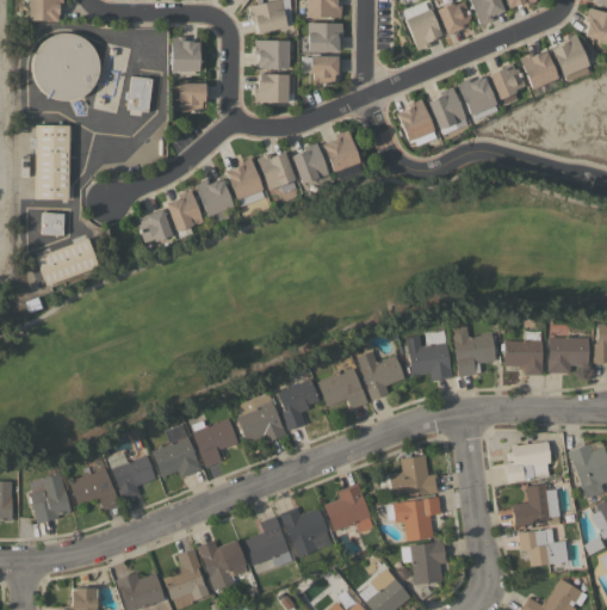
[(30,0),(63,0),(63,7),(60,7),(61,17),(59,17),(59,20),(30,20),(30,0)]
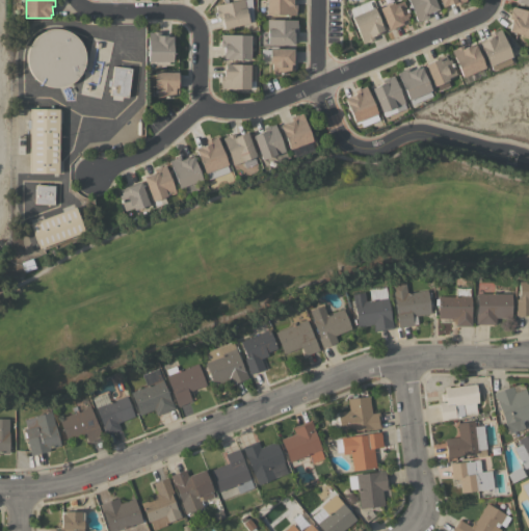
[(242,0),(254,0),(256,22),(226,29),(223,18),(220,19),(217,6),(242,0)]
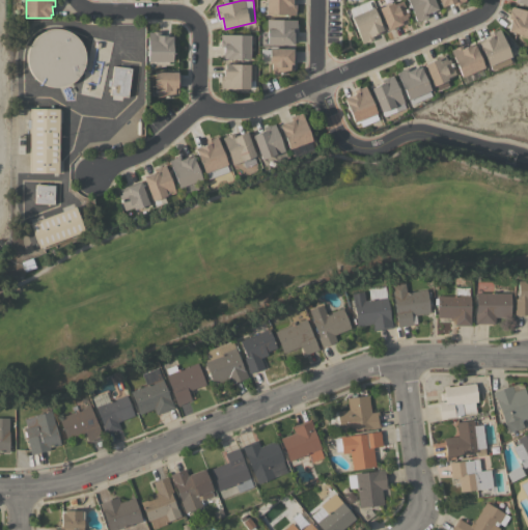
[(268,0),(295,0),(295,3),(298,3),(298,11),(297,11),(297,16),(268,15),(268,0)]
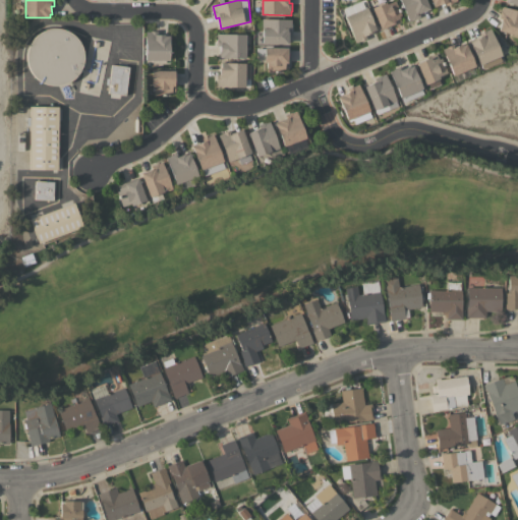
[(401,0),(427,0),(432,9),(420,13),(421,17),(414,20),(410,21),(401,0)]
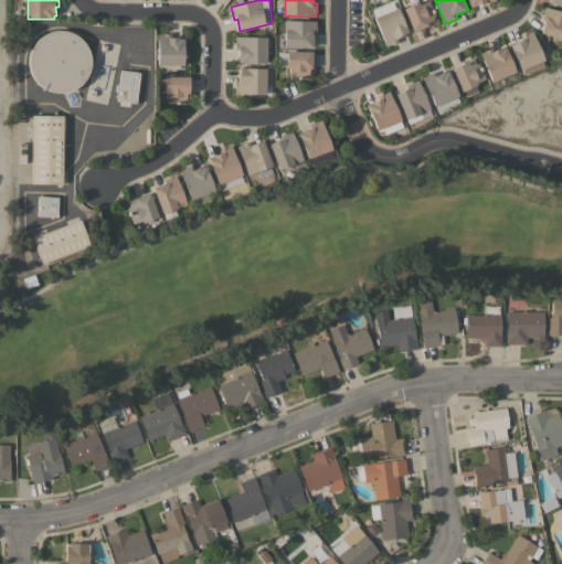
[(496,0),(497,1),(486,7),(484,2),(478,6),(473,9),(468,0),(496,0)]
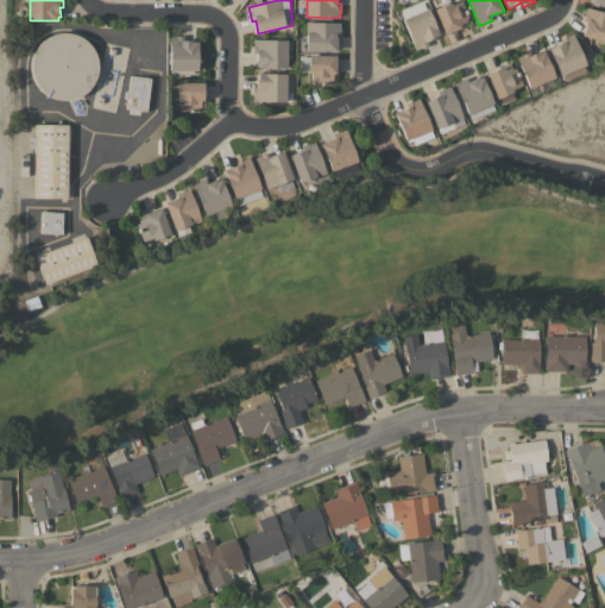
[(452,2),(454,5),(464,1),(471,18),(467,20),(470,26),(446,37),(445,32),(446,32),(436,10),(452,2)]
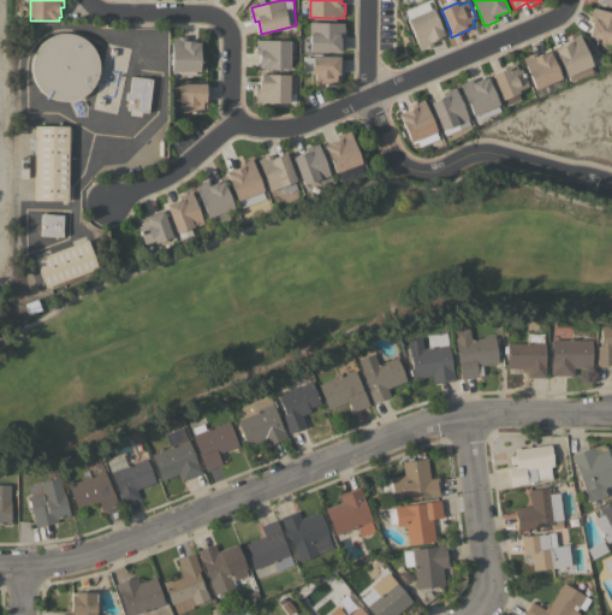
[(435,9),(447,37),(434,42),(435,46),(422,52),(409,21),(435,9)]
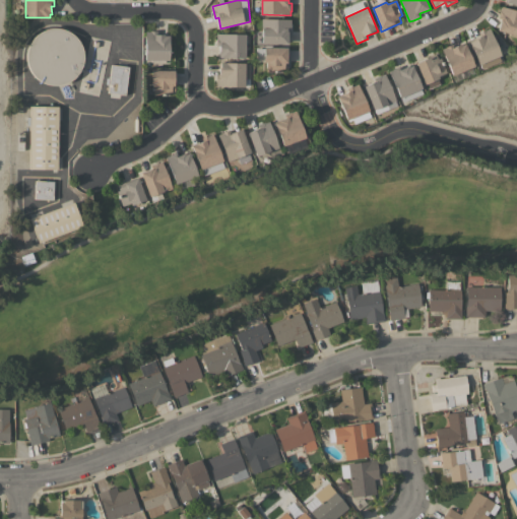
[(516,36),(500,31),(503,19),(499,18),(501,11),(502,11),(503,7),(516,11),(516,36)]
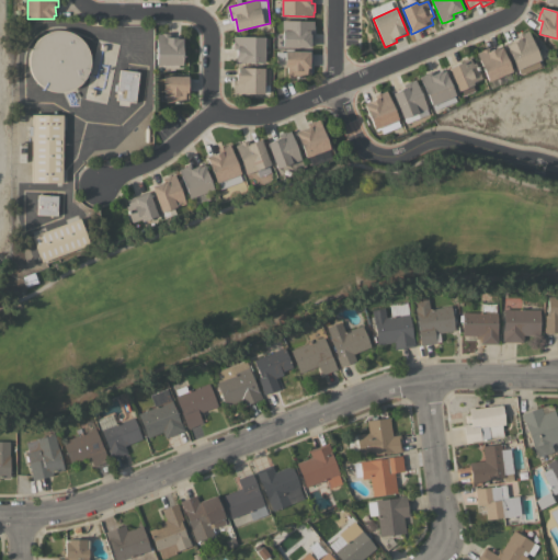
[(316,22),(316,26),(316,35),(312,35),(312,47),(284,47),(285,32),(284,32),(284,21),(316,22)]
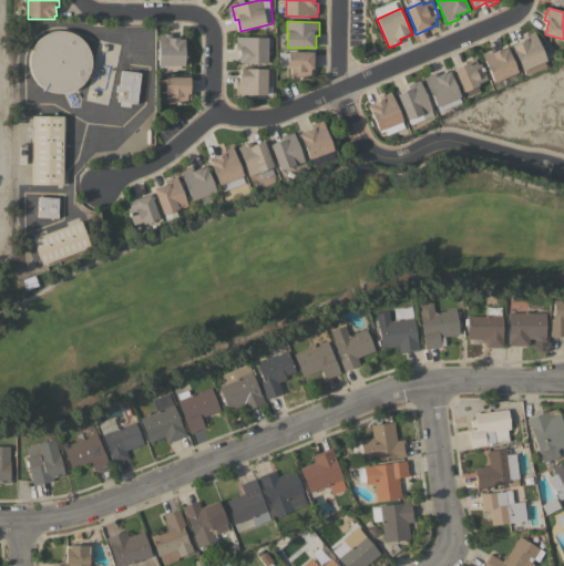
[(53,93),(49,91),(44,89),(40,86),(37,83),(33,80),(31,75),(30,71),(29,65),(29,61),(29,57),(30,52),(32,48),(34,43),(38,40),(42,37),(45,34),(50,32),(55,31),(60,31),(64,31),(69,32),(73,34),(78,37),(81,40),(84,43),(88,47),(90,51),(91,57),(91,61),(91,65),(90,70),(89,74),(86,79),(83,83),(80,86),(77,89),(72,91),(68,93),(62,93),(58,93),(53,93)]
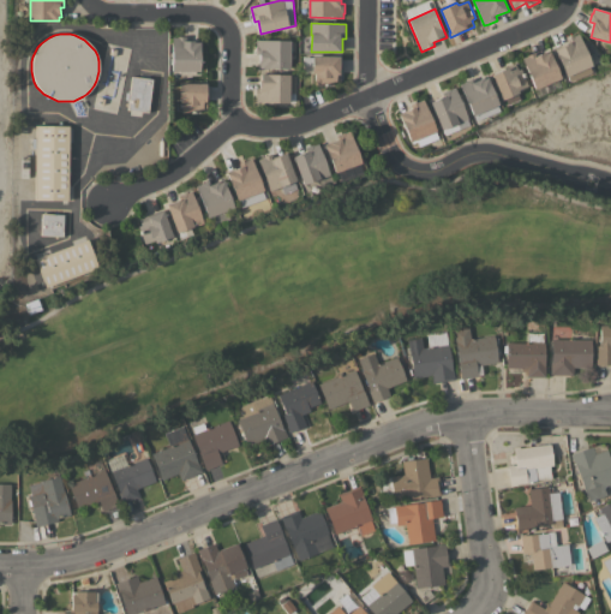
[(593,66),(591,67),(593,73),(571,83),(569,77),(567,77),(556,51),(562,48),(562,47),(569,43),(568,40),(580,35),(593,66)]
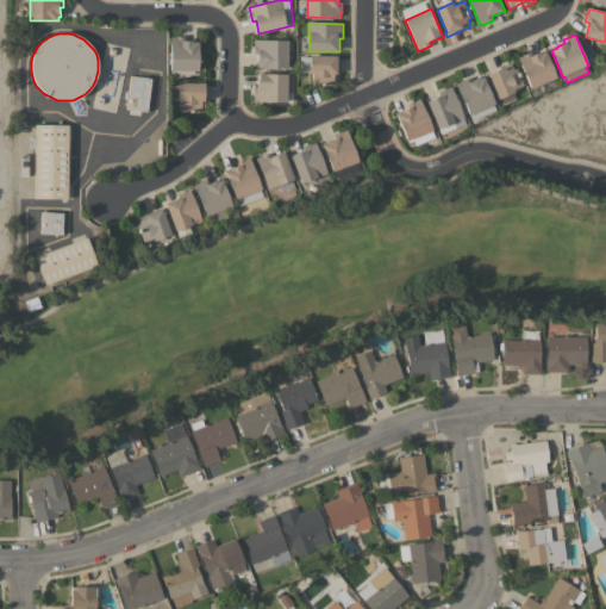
[(172,72),(172,38),(177,38),(177,37),(186,37),(186,41),(200,42),(200,72),(172,72)]
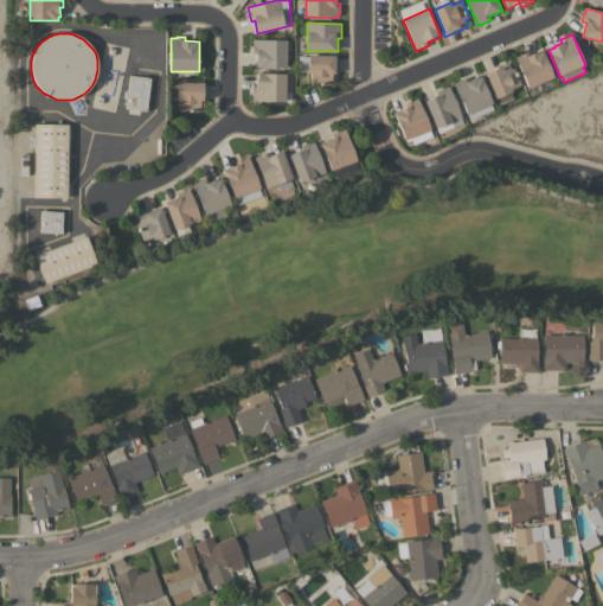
[(288,40),(288,69),(257,68),(257,53),(254,53),(254,40),(288,40)]
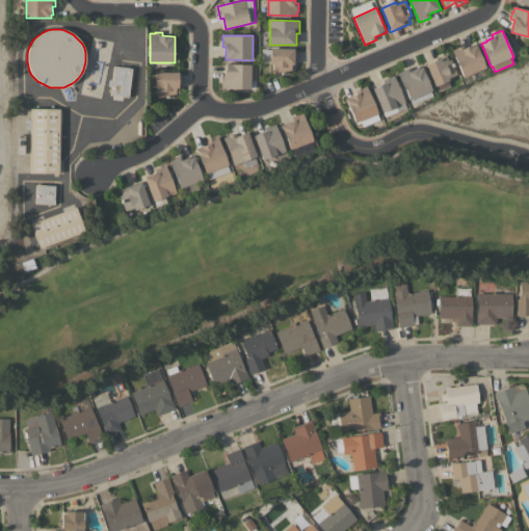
[(486,69),(465,78),(453,51),(457,49),(465,46),(466,49),(477,44),(486,69)]
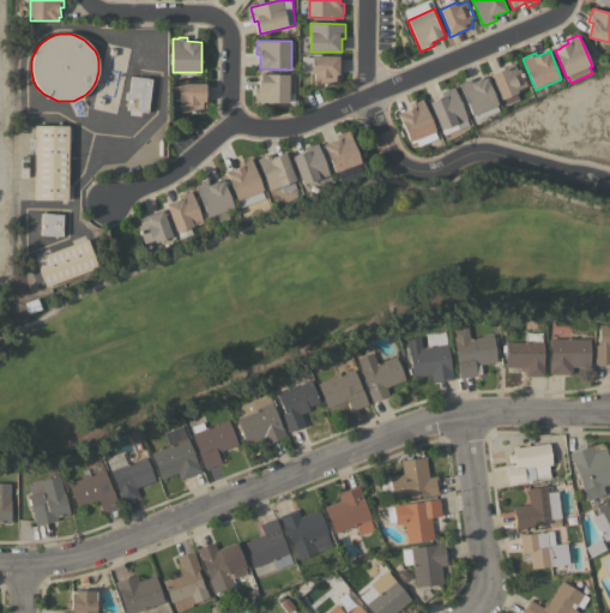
[(342,56),(342,83),(334,83),(334,86),(315,86),(315,73),(305,73),(305,58),(313,58),(313,56),(342,56)]
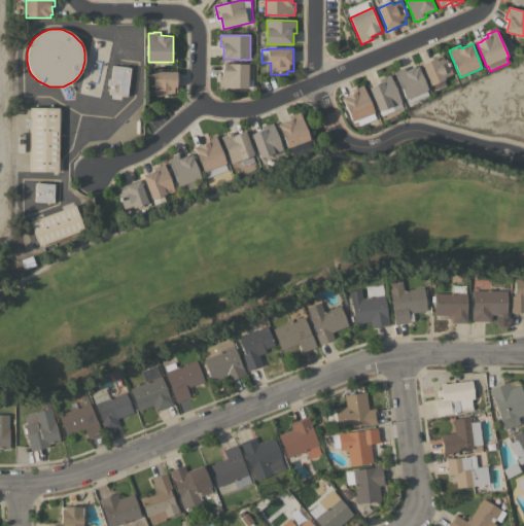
[(437,59),(437,58),(443,55),(445,59),(447,58),(454,74),(445,78),(448,85),(437,91),(434,85),(432,86),(423,65),(437,59)]
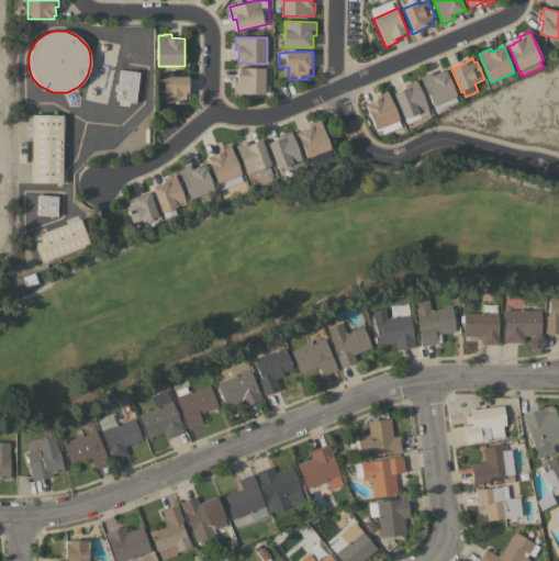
[(266,94),(235,94),(235,82),(238,82),(238,68),(266,69),(266,94)]
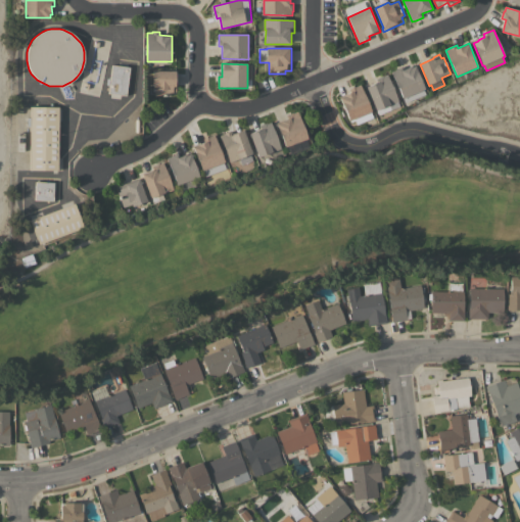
[(126,96),(108,93),(112,64),(130,67),(126,96)]
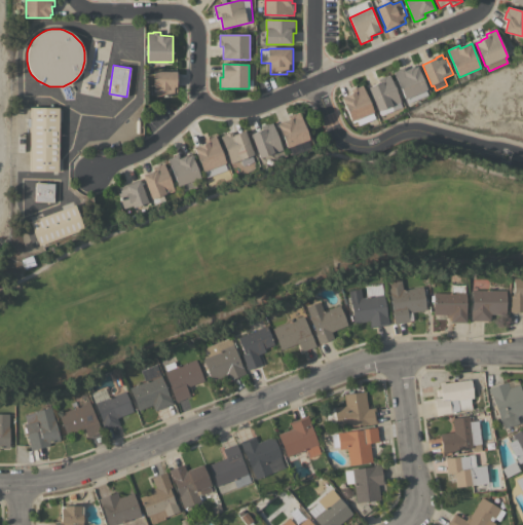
[(395,73),(399,71),(399,70),(405,67),(407,71),(417,66),(428,89),(426,90),(428,95),(409,104),(395,73)]
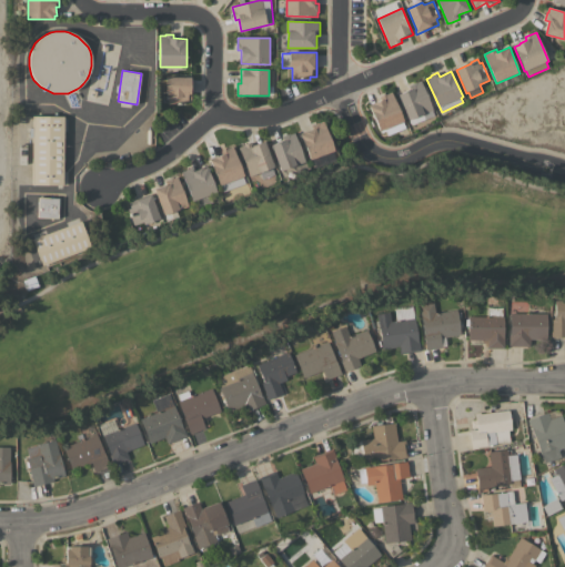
[(192,78),(192,102),(187,102),(187,104),(169,104),(169,94),(167,94),(167,78),(192,78)]
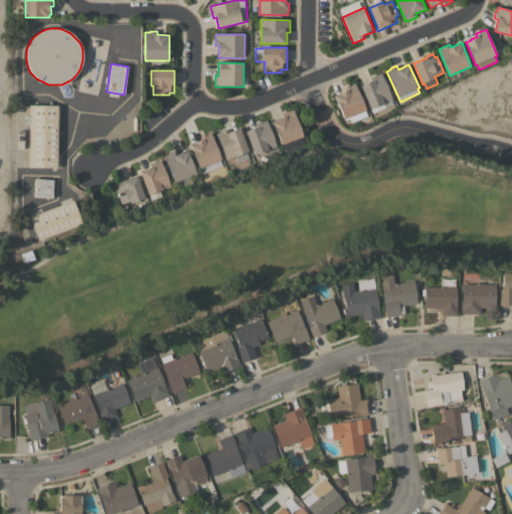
[(393,101),(392,101),(394,105),(386,109),(384,104),(371,110),(361,87),(369,83),(372,82),(370,77),(378,74),(379,75),(382,73),(393,101)]
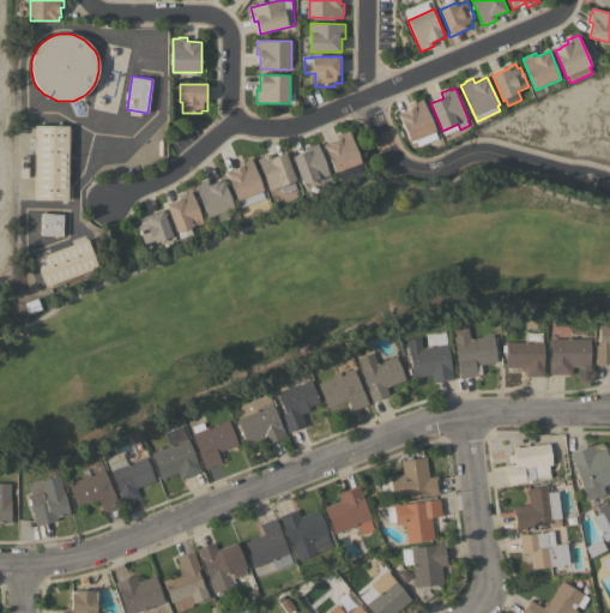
[(436,131),(436,132),(439,139),(420,148),(417,143),(412,145),(400,114),(412,109),(411,106),(420,102),(424,101),(436,131)]
